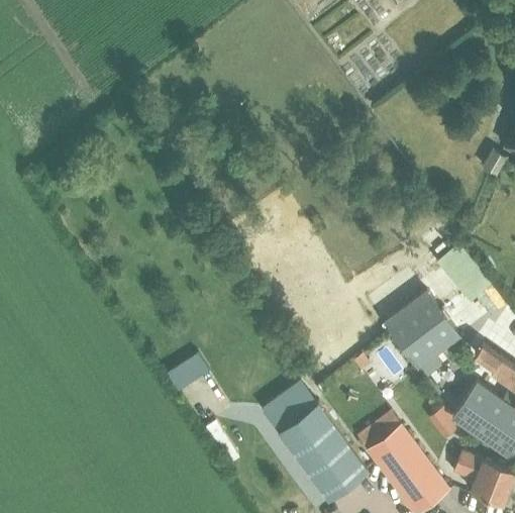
[(514,126),(503,146),(514,155),(514,126)]
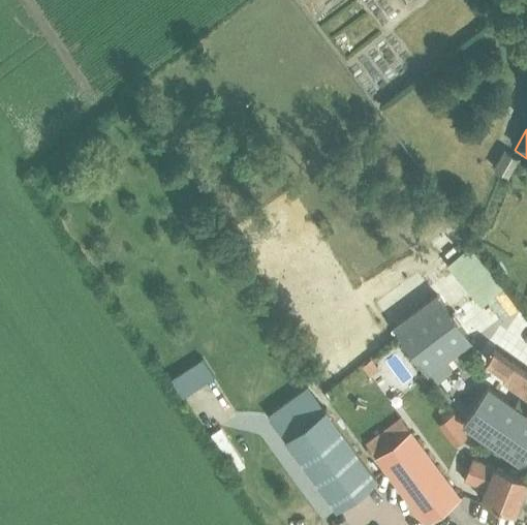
[(521,163),(504,154),(494,173),(510,182),(521,163)]
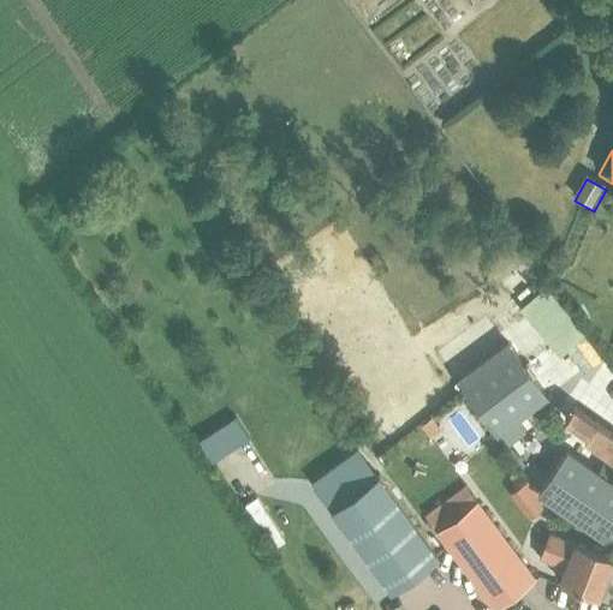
[(554,270),(549,282),(558,285),(563,274),(554,270)]
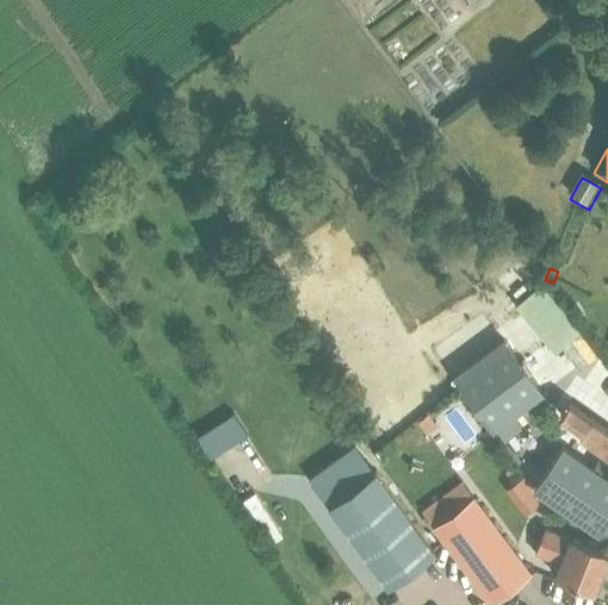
[(554,353),(577,334),(539,288),(517,306),(554,353)]
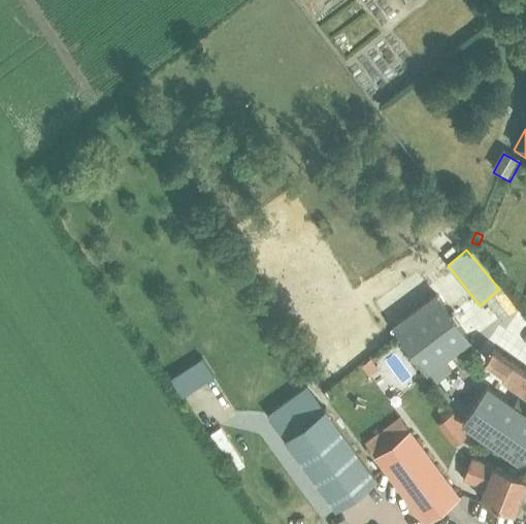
[(425,377),(468,344),(434,297),(391,330),(425,377)]
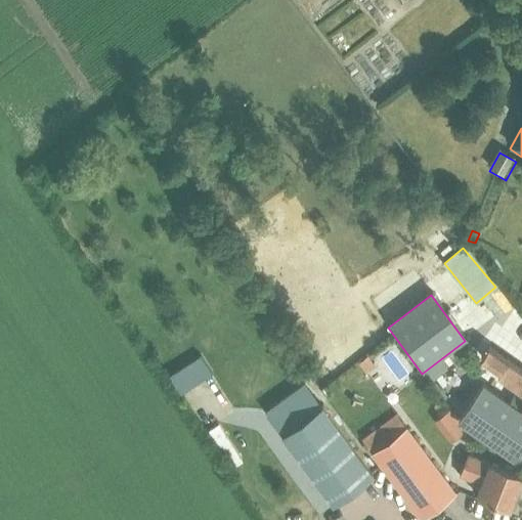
[(521,470),(521,374),(487,350),(479,360),(498,374),(496,377),(517,392),(508,405),(482,387),(458,422),(465,431),(521,470)]
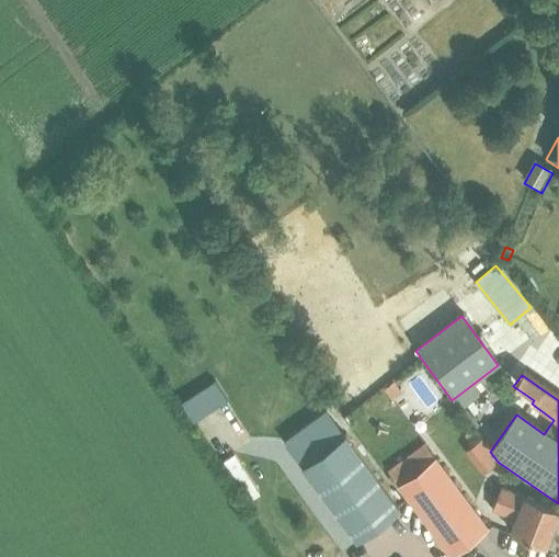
[(381,391),(390,401),(400,394),(391,384),(381,391)]
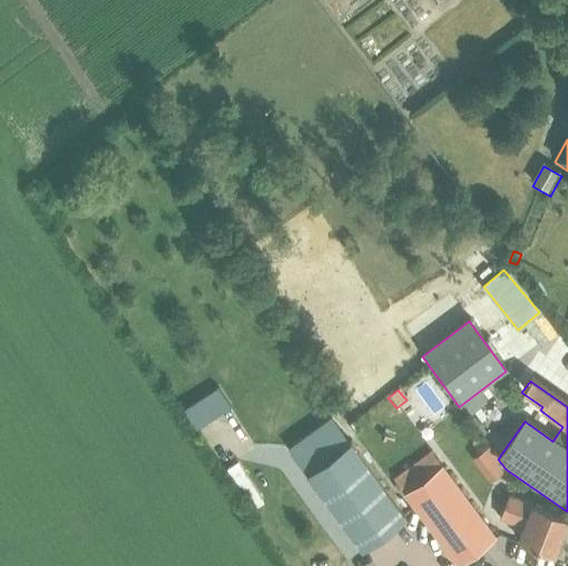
[(184,412),(195,430),(228,409),(217,391),(184,412)]
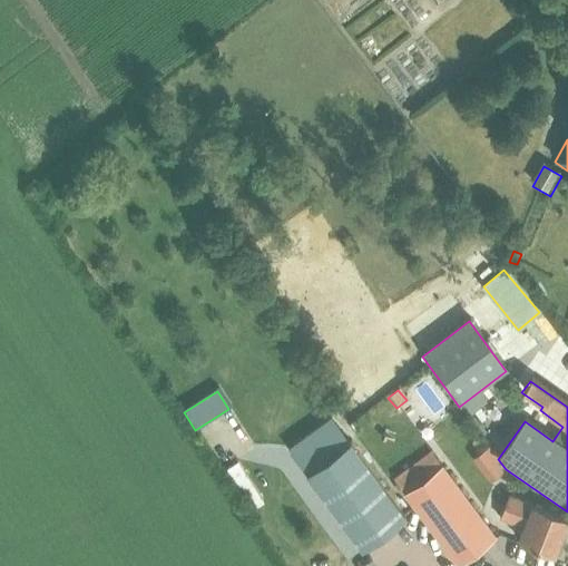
[(479,396),(462,408),(469,417),(486,405),(479,396)]
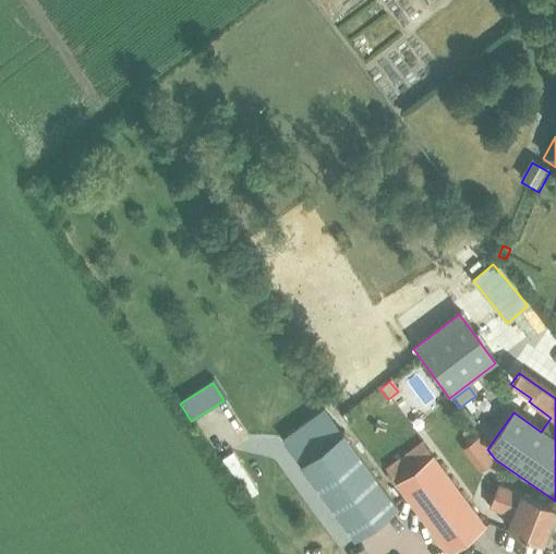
[(341,435),(299,466),(354,541),(396,509),(341,435)]
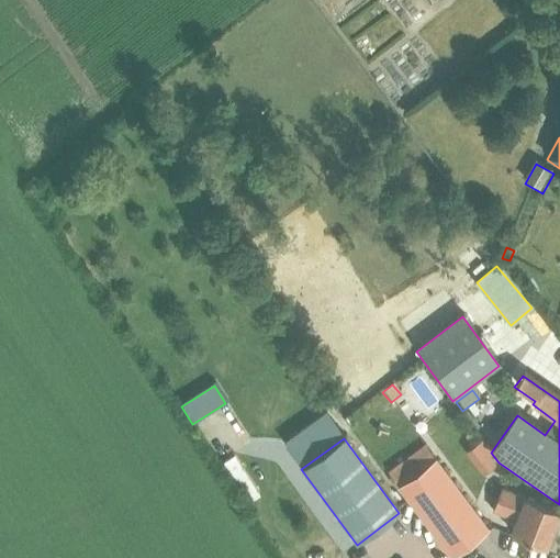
[(481,444),(466,456),(474,467),(490,456),(481,444)]
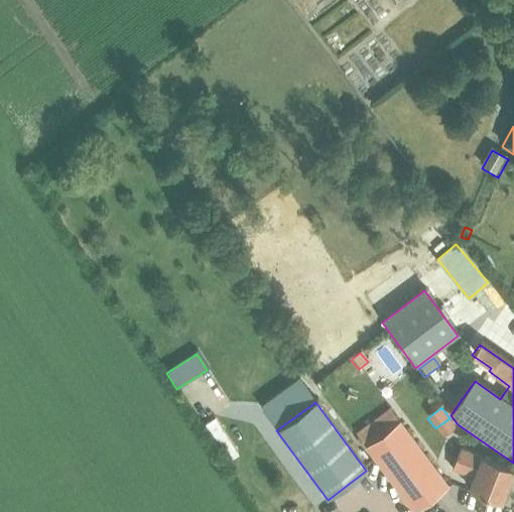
[(208,423),(231,462),(243,455),(220,416),(208,423)]
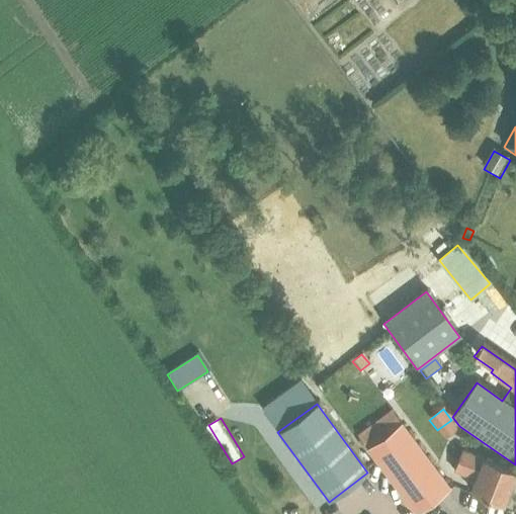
[(360,443),(413,513),(419,513),(448,491),(395,418),(374,432),(370,428),(357,437),(361,442),(360,443)]
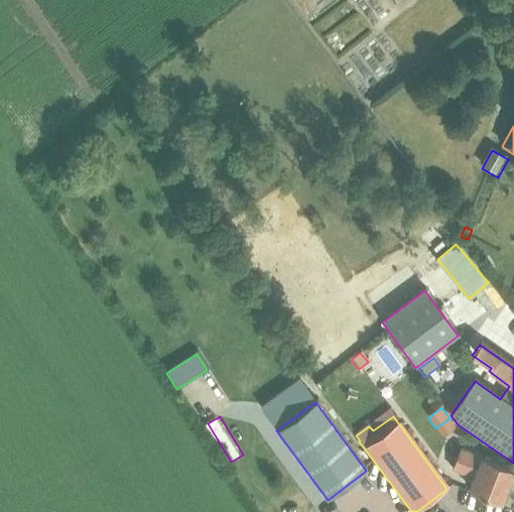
[(500,504),(513,472),(460,450),(451,471),(473,480),(469,491),(500,504)]
